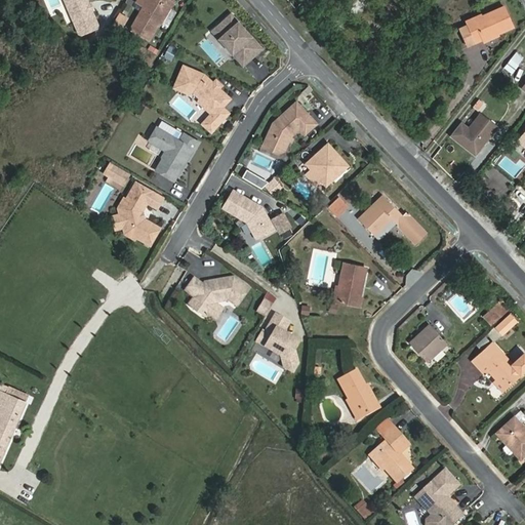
[(69,0),(62,0),(67,8),(72,6),(69,0)]
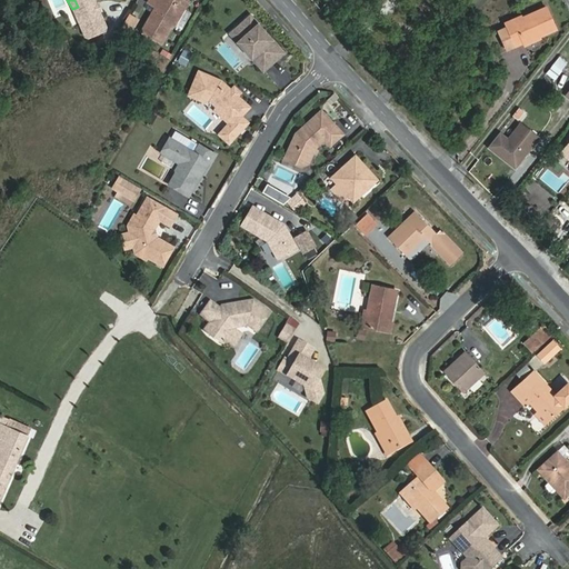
[(75,0),(78,7),(72,9),(85,36),(88,37),(103,29),(105,27),(98,11),(96,10),(93,6),(95,3),(92,0),(75,0)]
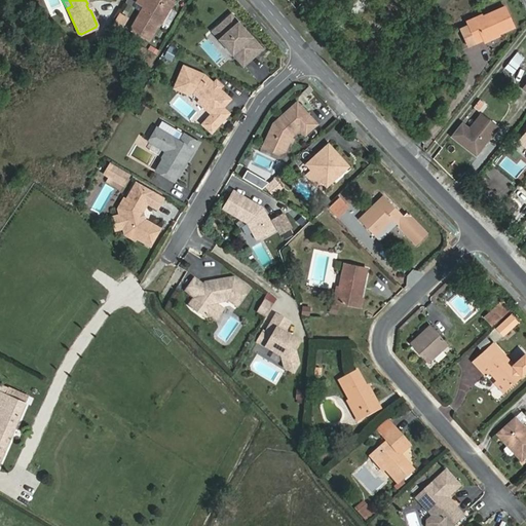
[(130,29),(148,39),(167,7),(171,1),(167,0),(137,0),(136,2),(143,7),(130,29)]
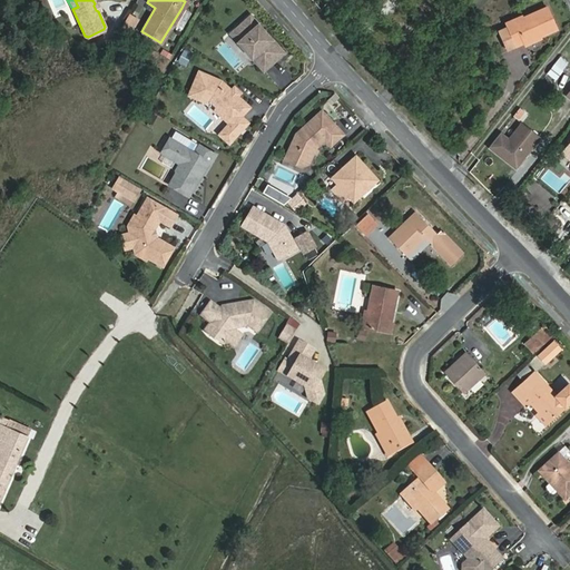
[(508,49),(556,29),(547,9),(500,30),(508,49)]
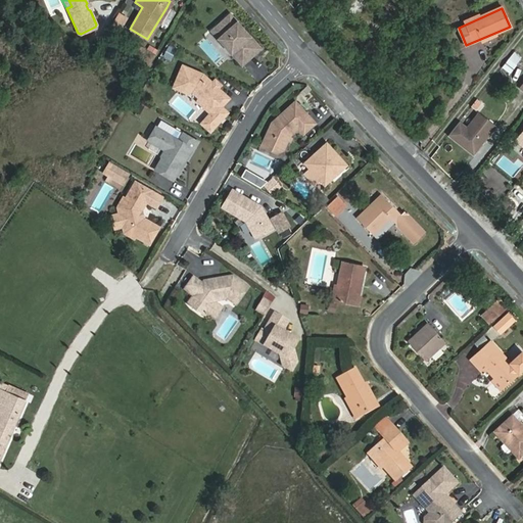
[(110,26),(121,31),(128,16),(117,11),(110,26)]
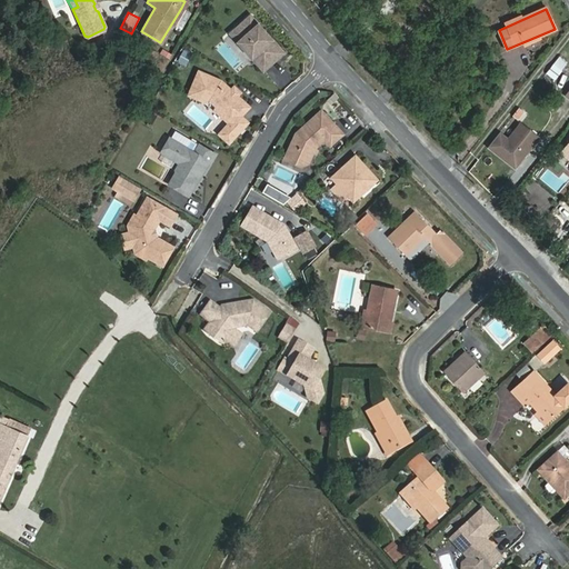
[(231,32),(253,57),(259,51),(270,65),(285,51),(251,15),(231,32)]
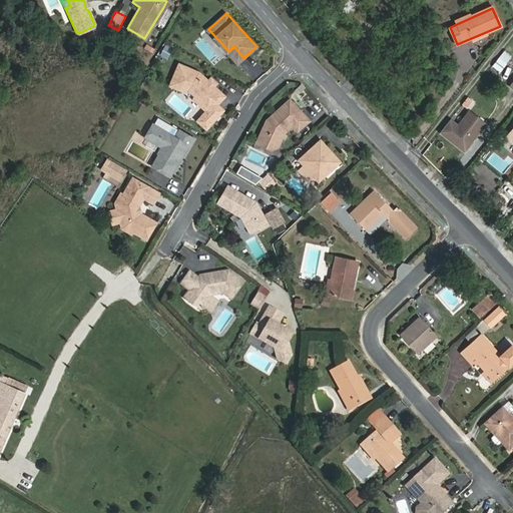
[(233,46),(228,51),(238,62),(243,58),(233,46)]
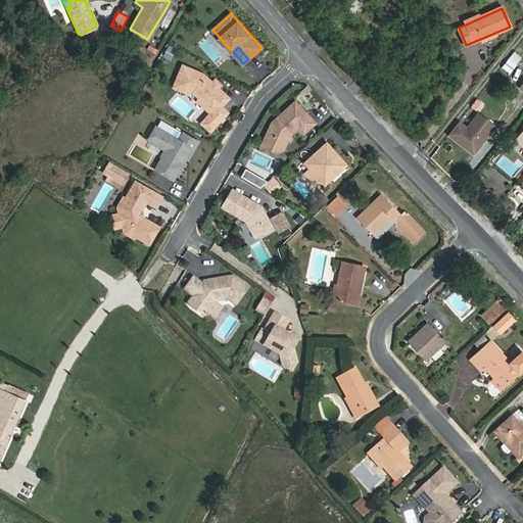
[(514,51),(502,67),(511,75),(522,58),(514,51)]
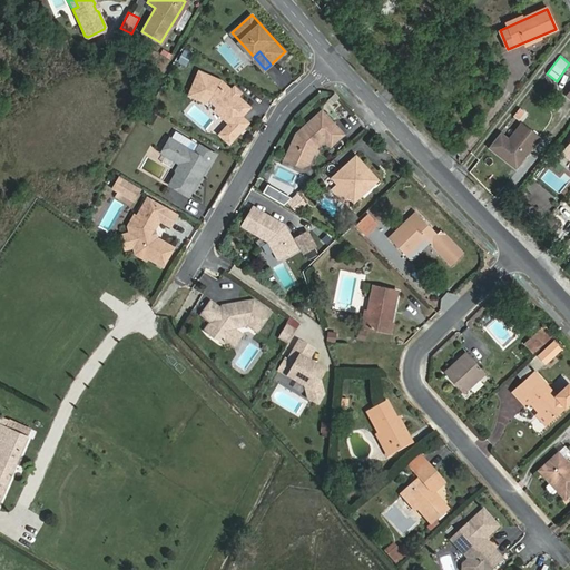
[(223,80),(200,70),(192,91),(207,99),(215,95),(220,101),(219,104),(216,109),(231,123),(220,134),(229,141),(248,121),(242,116),(251,106),(238,95),(233,89),(223,80)]
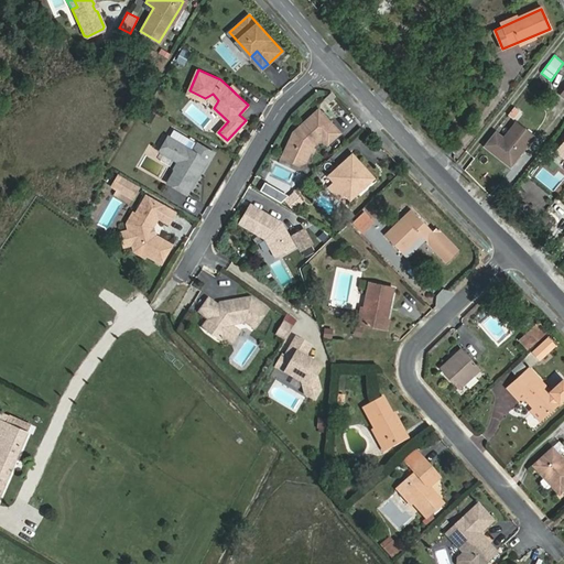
[(239,90),(234,85),(230,88),(236,94),(239,90)]
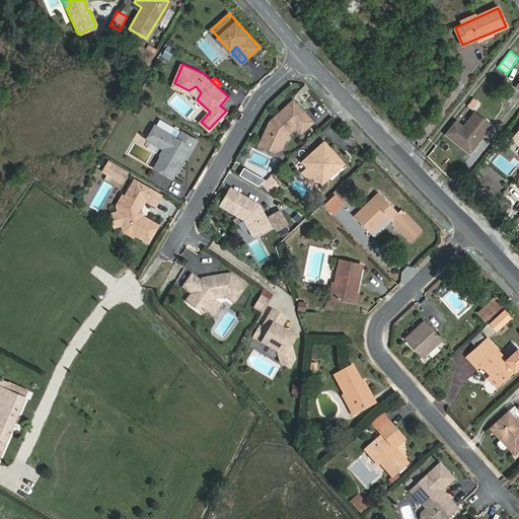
[(270,123),(260,145),(275,152),(281,149),(287,135),(296,127),(307,117),(293,101),(270,123)]
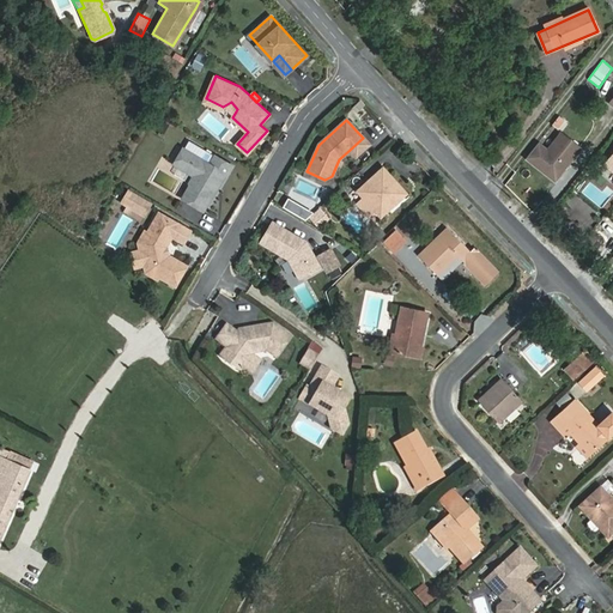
[(559,129),(547,146),(539,140),(525,159),(554,182),(582,146),(559,129)]
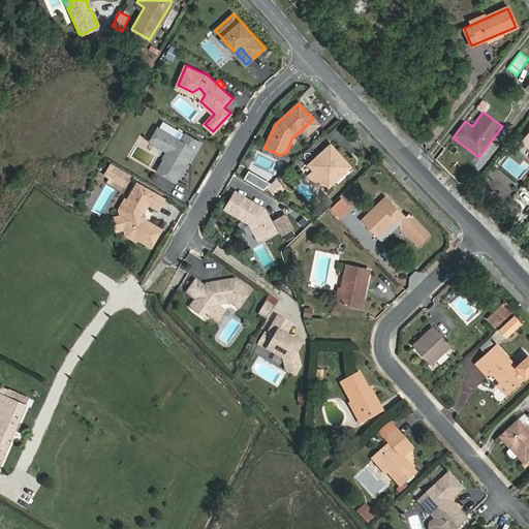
[(318,125),(313,119),(302,129),(307,135),(318,125)]
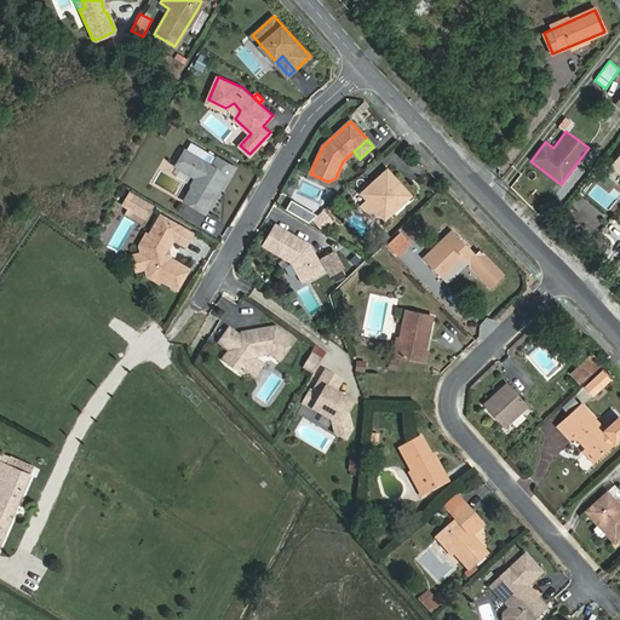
[(185,149),(176,164),(196,176),(191,183),(193,187),(185,199),(206,212),(216,195),(214,194),(216,190),(218,191),(228,174),(230,176),(235,167),(217,156),(212,165),(185,149)]
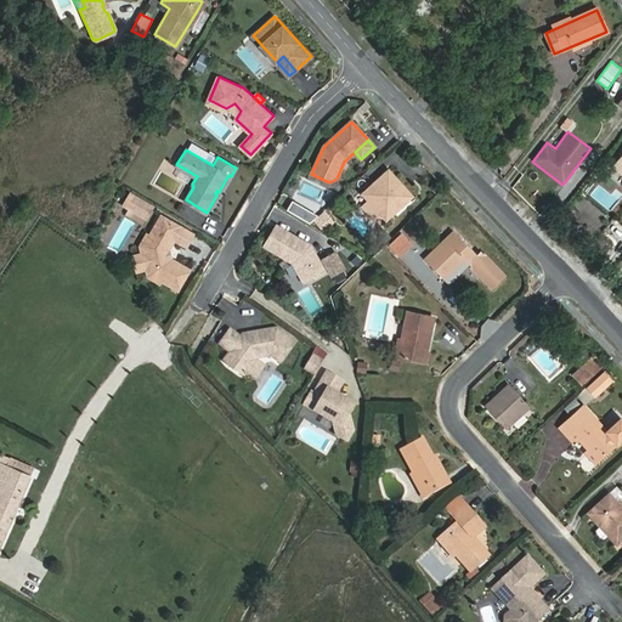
[(363,194),(369,201),(380,213),(382,215),(391,215),(412,197),(389,170),(363,194)]
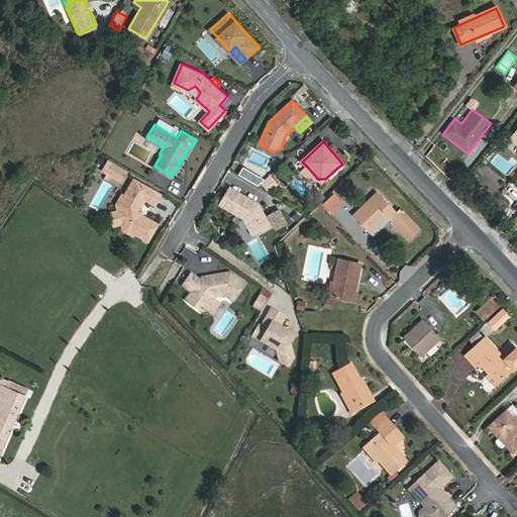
[(125,167),(109,158),(104,166),(120,176),(125,167)]
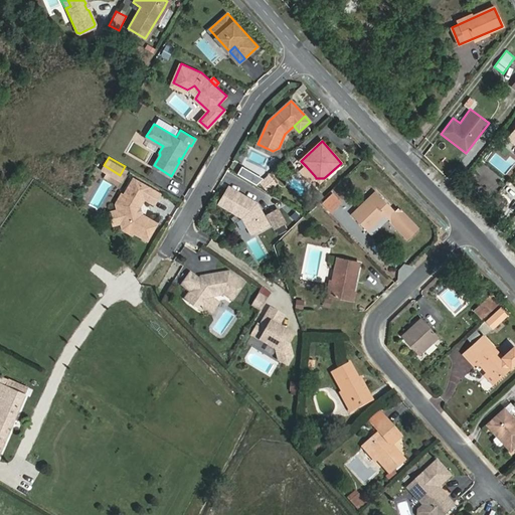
[(259,185),(263,176),(241,166),(237,175),(259,185)]
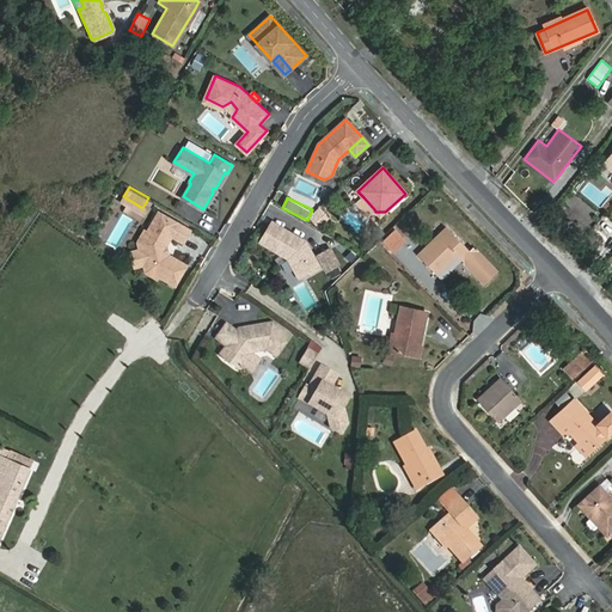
[(363,197),(356,203),(367,215),(374,209),(363,197)]
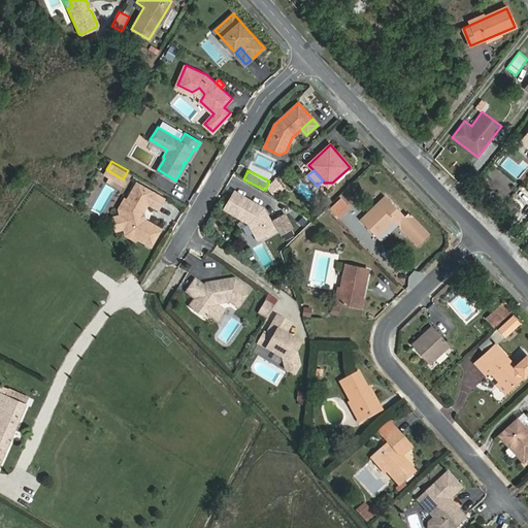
[(274,178),(267,190),(278,198),(287,187),(274,178)]
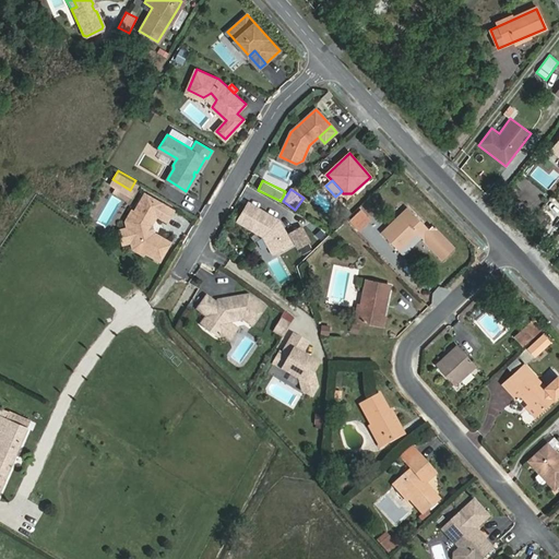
[(151,223),(156,214),(167,221),(174,210),(163,203),(144,192),(133,210),(128,219),(129,226),(133,240),(134,246),(144,251),(158,260),(169,241),(153,232),(151,223)]
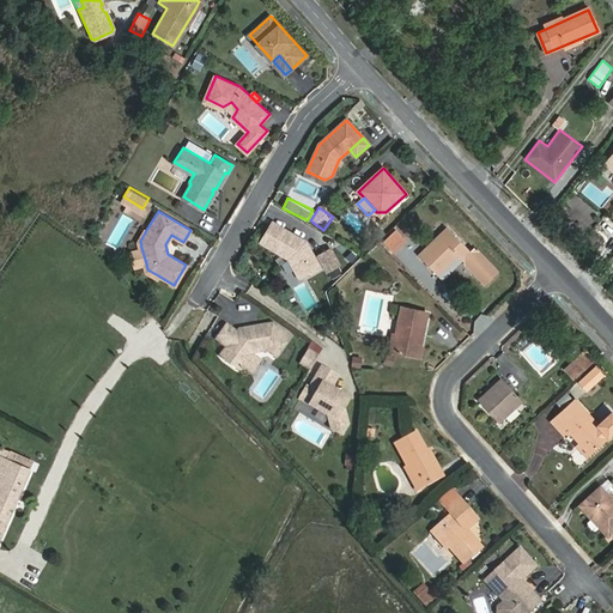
[(273,222),(261,242),(289,259),(299,279),(320,268),(305,243),(273,222)]
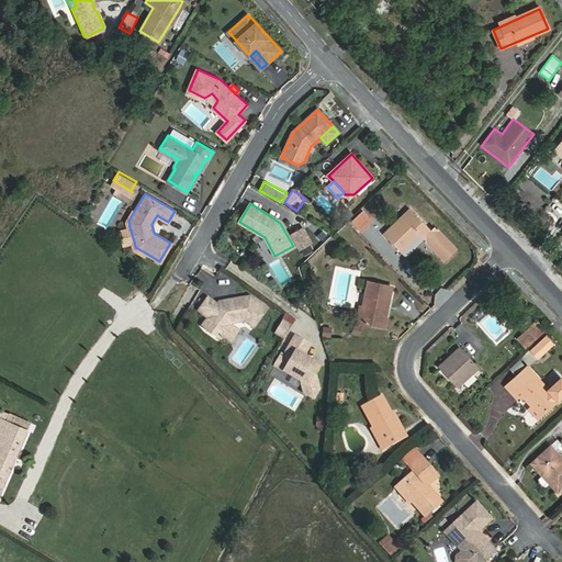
[(425,239),(434,232),(411,209),(383,234),(404,255),(423,237),(425,239)]
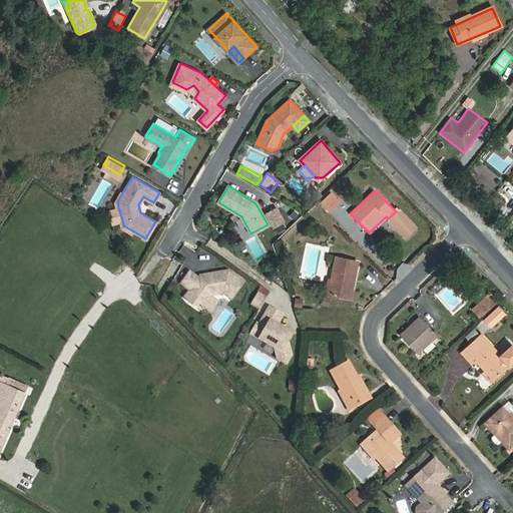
[(117,201),(122,192),(120,191),(114,201),(116,207),(109,209),(112,222),(119,220),(120,226),(130,233),(132,230),(123,225),(122,220),(118,207),(117,201)]
